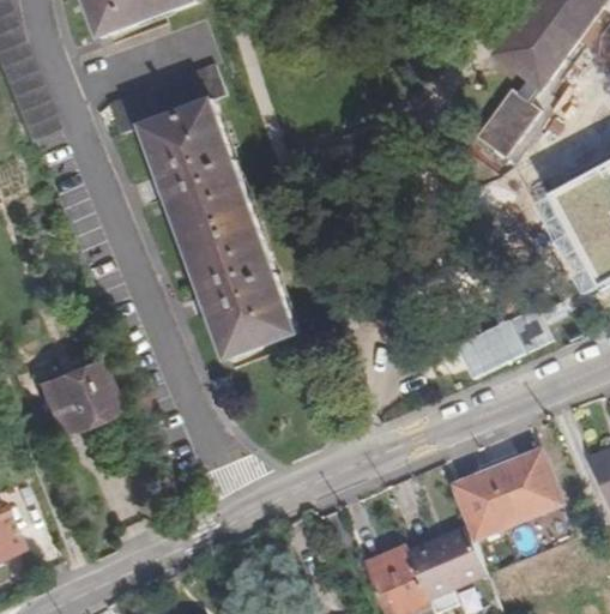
[(97,0),(113,37),(132,29),(120,0),(97,0)]
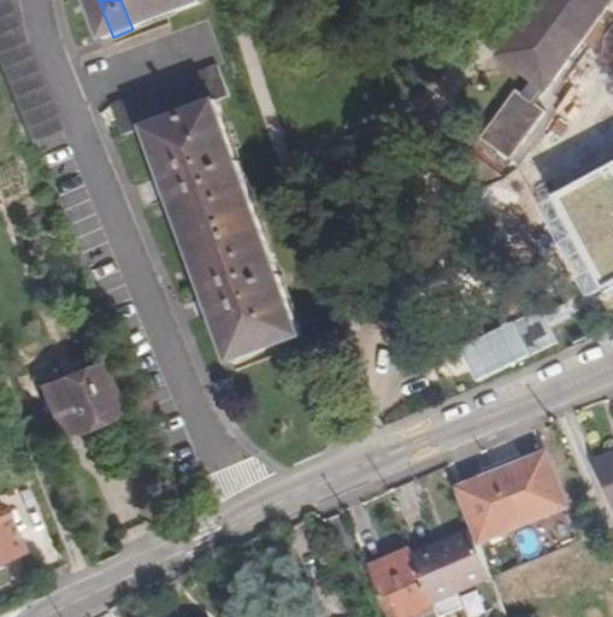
[(121,0),(133,29),(190,6),(188,0),(121,0)]
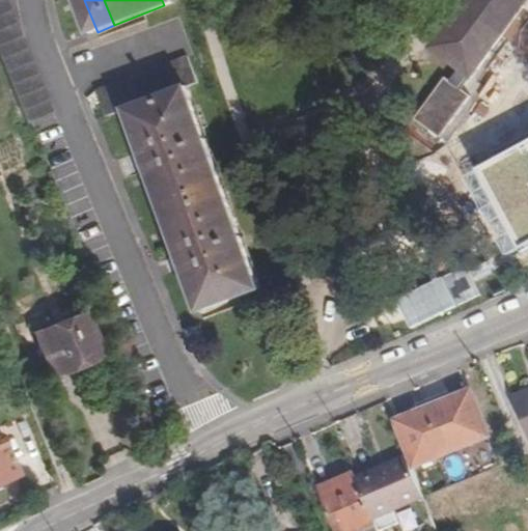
[(457,0),(423,48),(466,81),(524,0),(457,0)]
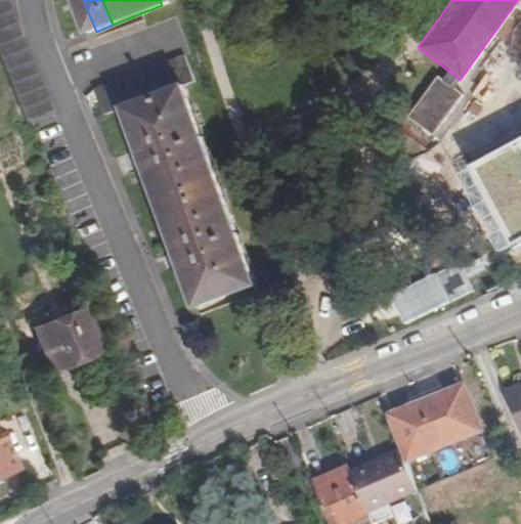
[(174,57),(131,76),(85,95),(97,120),(120,111),(128,128),(122,131),(132,154),(138,168),(148,191),(154,189),(169,225),(164,228),(175,255),(181,268),(191,291),(196,289),(204,306),(207,304),(257,286),(174,87),(184,82),(174,57)]
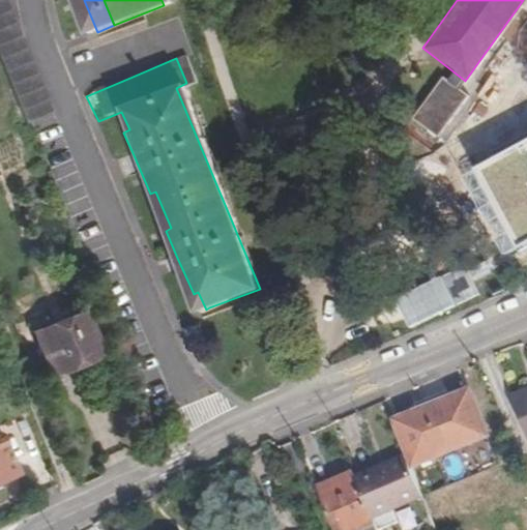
[(514,248),(526,240),(526,137),(470,168),(514,248)]
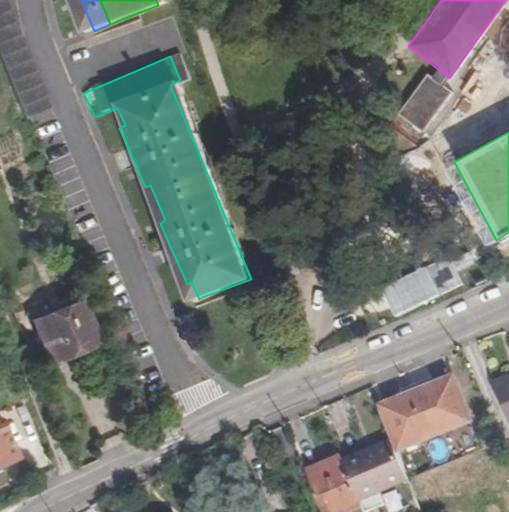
[(135,164),(129,150),(121,154),(127,167),(135,164)]
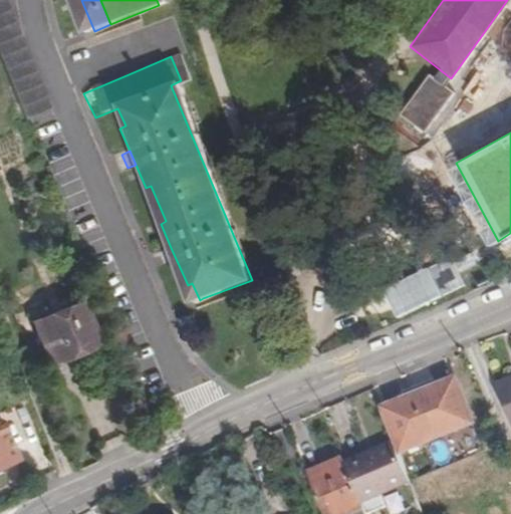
[(178,263),(172,250),(163,254),(169,267),(178,263)]
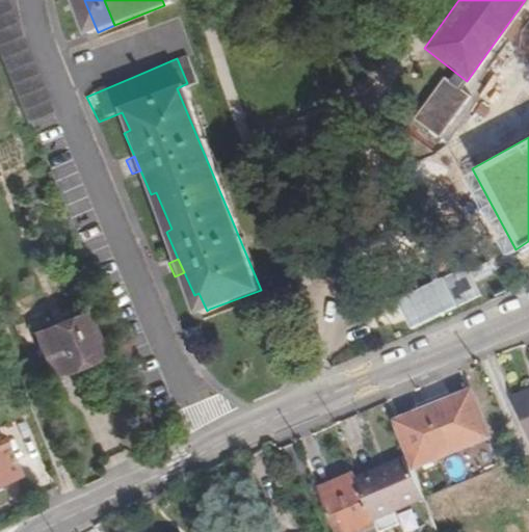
[(81,315),(28,335),(45,377),(98,355),(81,315)]
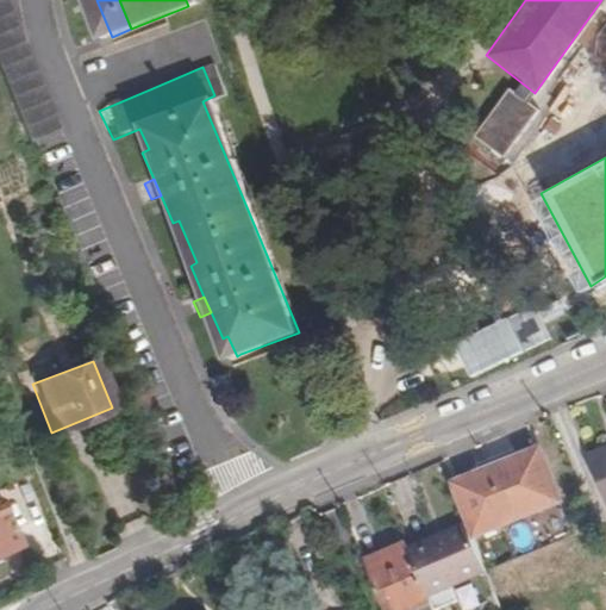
[(479,533),(558,500),(537,448),(456,480),(479,533)]
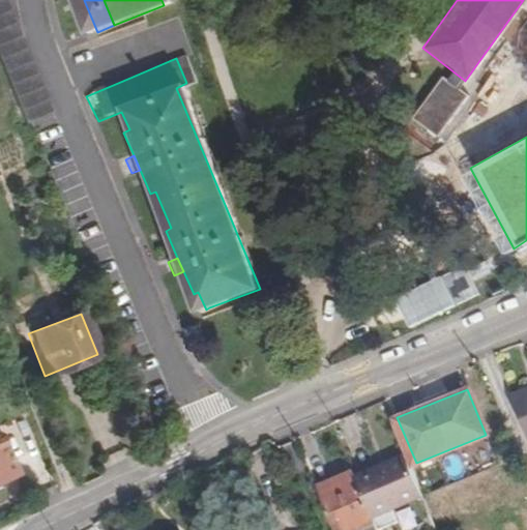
[(526,389),(510,396),(526,436),(526,389)]
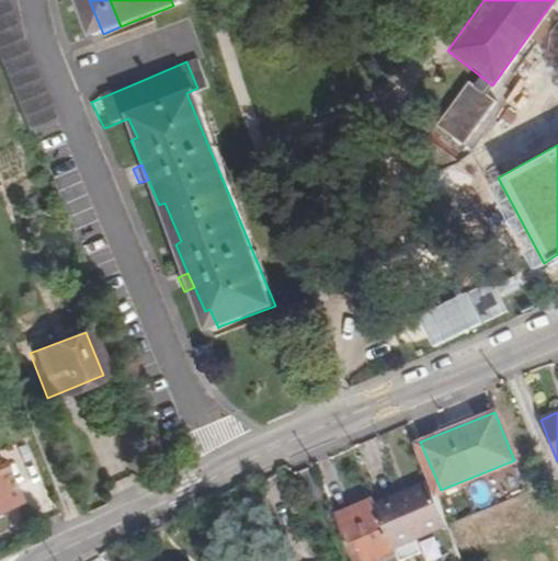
[(0,510),(14,504),(0,468),(0,510)]
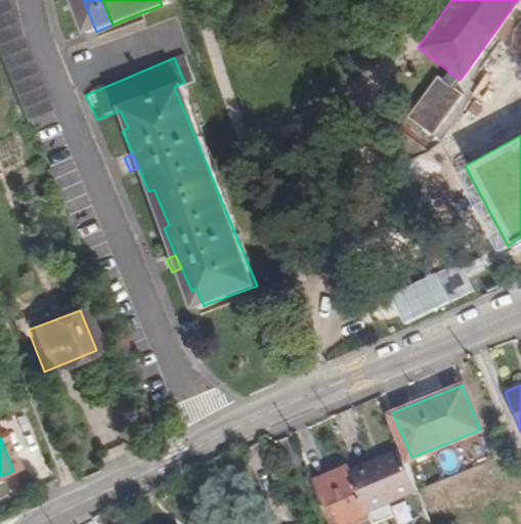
[(418,493),(401,451),(349,473),(366,514),(388,506),(418,493)]
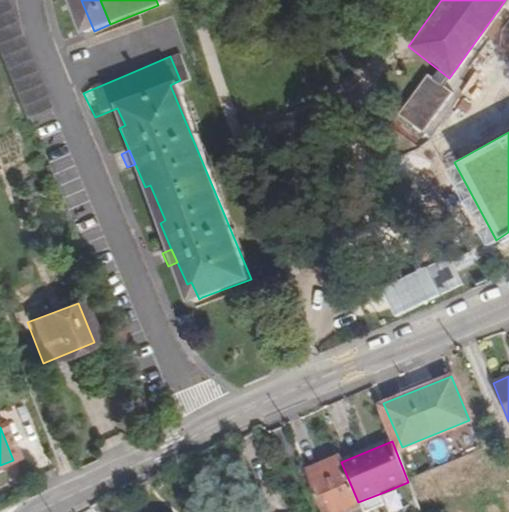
[(308,475),(340,461),(337,453),(305,467),(308,475)]
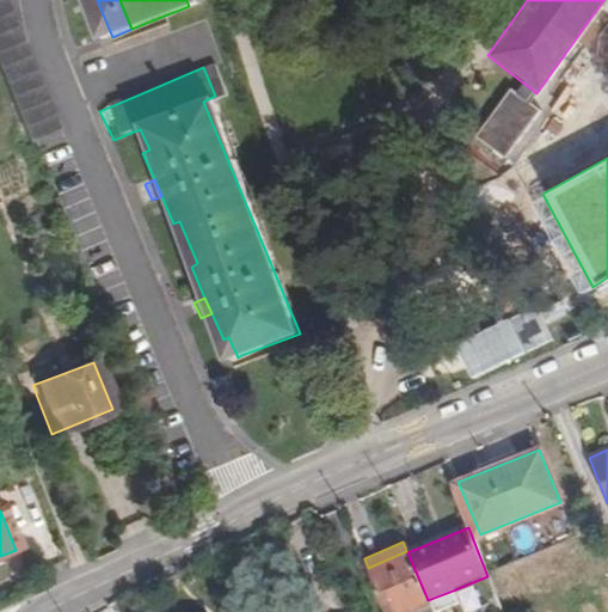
[(428,600),(407,552),(406,551),(368,568),(387,611),(407,611),(429,604),(428,600)]
